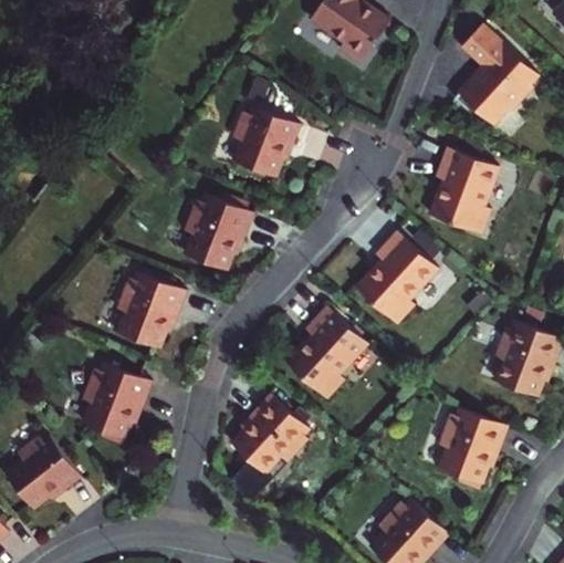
[(359,1),(359,0),(323,0),(310,20),(343,43),(338,50),(359,65),(389,22),(359,1)]
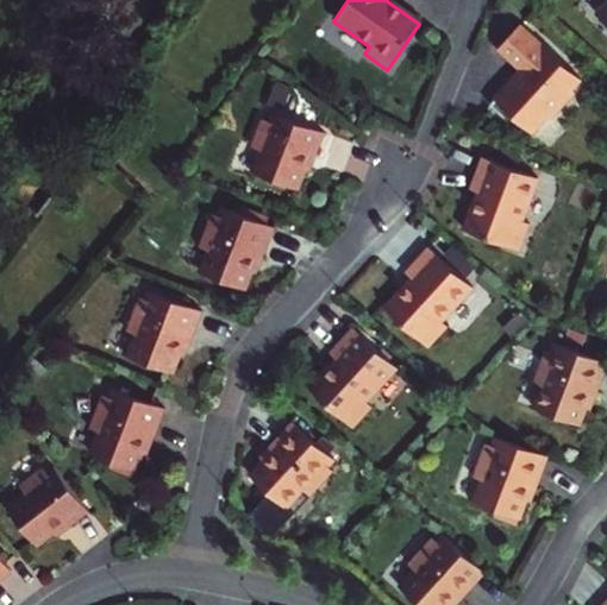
[(606,0),(605,0),(586,20),(606,39),(606,0)]
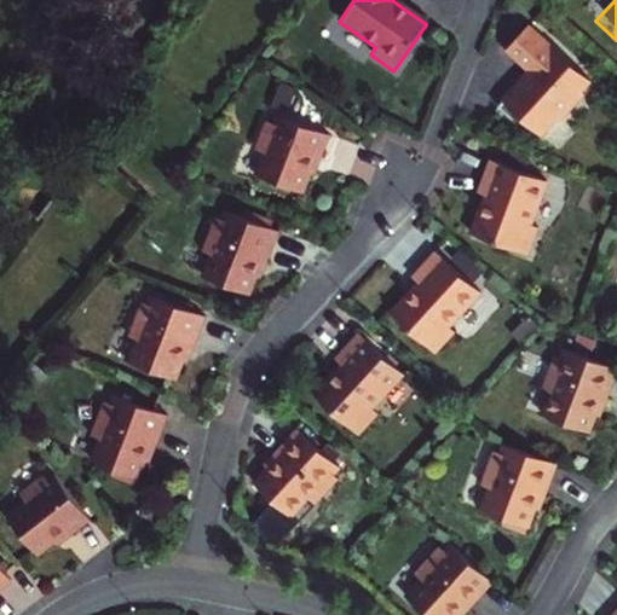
[(526,27),(503,53),(526,75),(495,109),(513,125),(518,120),(537,137),(554,119),(559,122),(582,97),(578,92),(588,82),(526,27)]
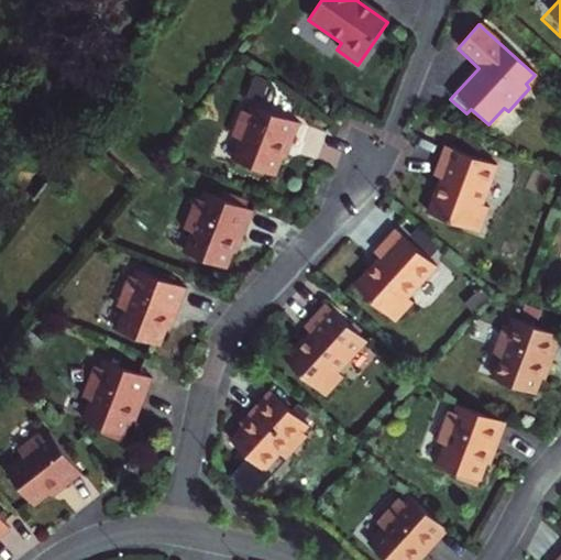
[(273,176),(285,144),(290,146),(298,124),(252,107),(249,114),(240,111),(230,136),(239,140),(231,161),(273,176)]
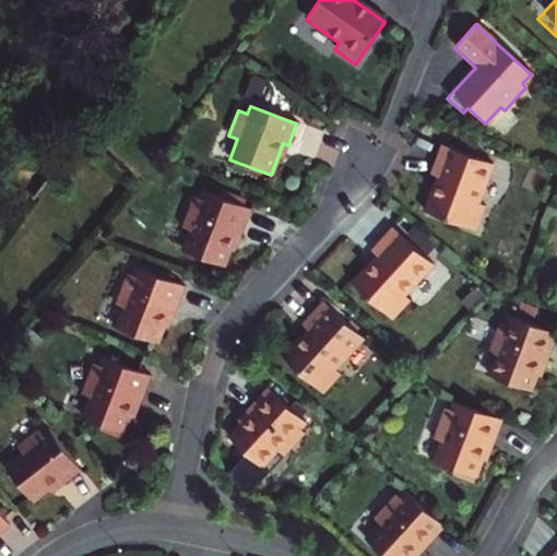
[(475,233),(484,208),(477,205),(482,191),(492,165),(440,146),(429,176),(437,178),(424,213),(449,223),(475,233)]
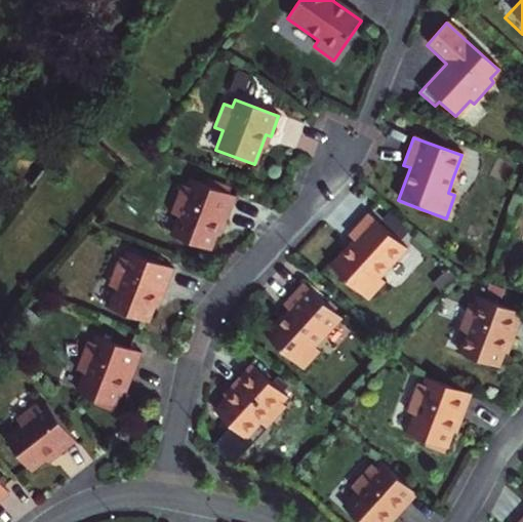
[(169,214),(177,217),(170,236),(209,251),(219,226),(224,227),(235,198),(192,182),(189,189),(180,186),(169,214)]
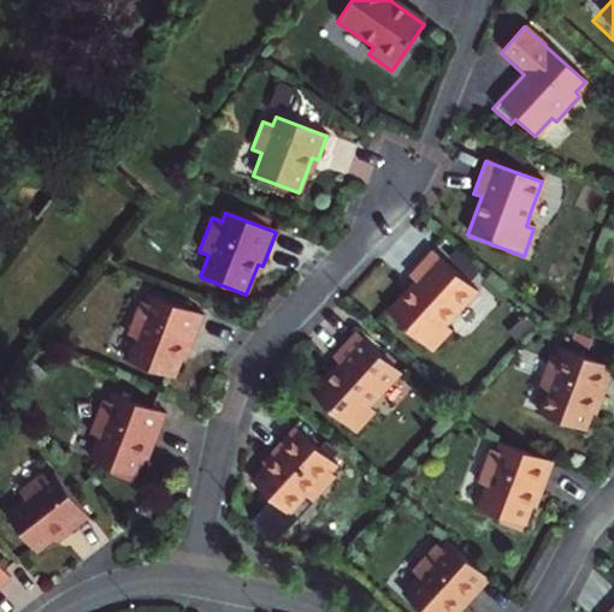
[(444,327),(476,292),(460,278),(431,251),(407,277),(414,283),(387,313),(405,330),(431,354),(450,332),(444,327)]
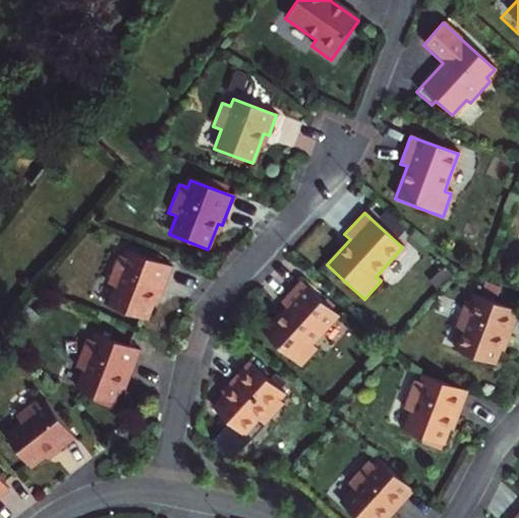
[(128,251),(125,260),(117,256),(106,285),(114,288),(107,306),(146,321),(156,295),(160,297),(171,268),(128,251)]
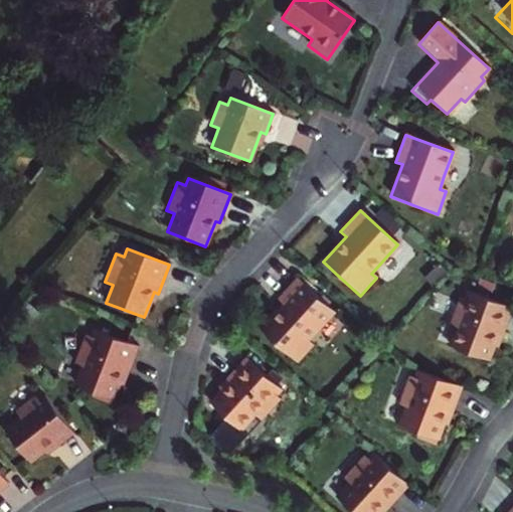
[(277,300),(282,305),(260,330),(267,337),(297,364),(313,346),(308,341),(333,312),(315,296),(296,278),(277,300)]
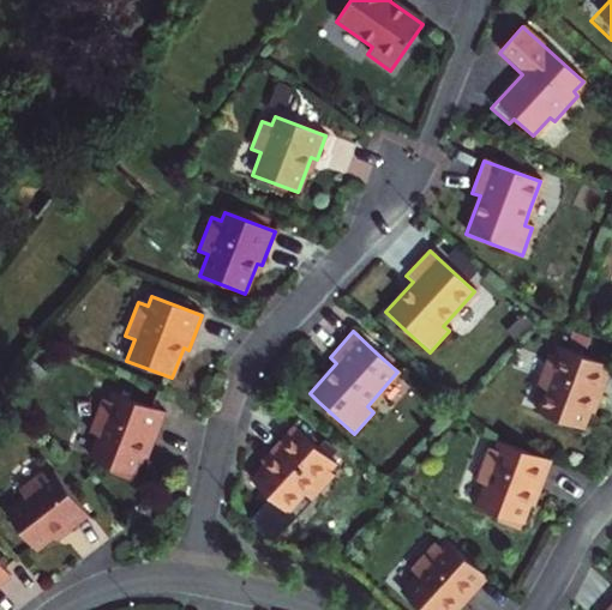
[(561,349),(557,358),(547,355),(535,388),(544,392),(537,414),(582,430),(593,400),(599,403),(611,368),(561,349)]
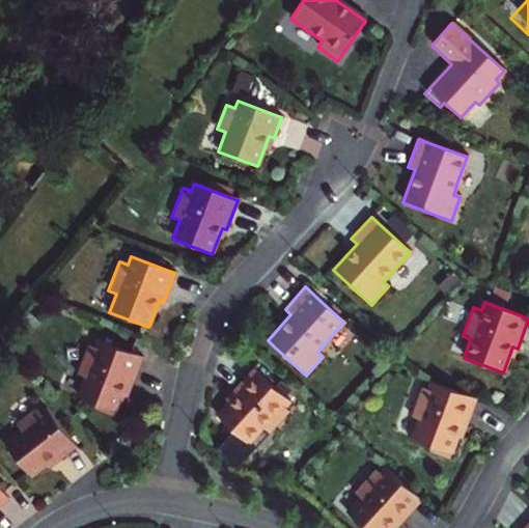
[(98,341),(95,350),(87,346),(76,376),(84,379),(77,397),(95,405),(93,410),(114,417),(127,386),(131,388),(142,358),(98,341)]
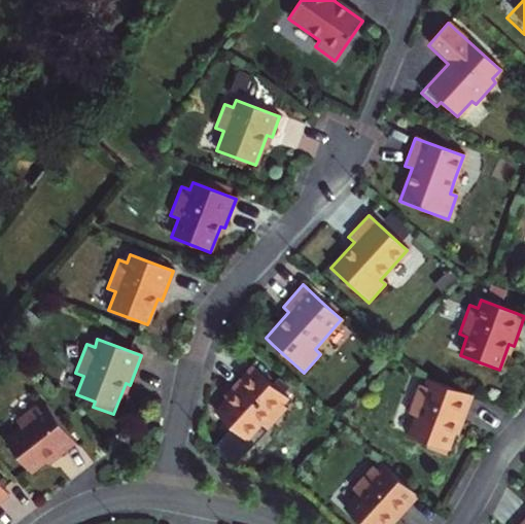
[(286,410),(280,404),(285,397),(251,367),(230,389),(234,392),(214,414),(245,442),(259,427),(265,432),(286,410)]
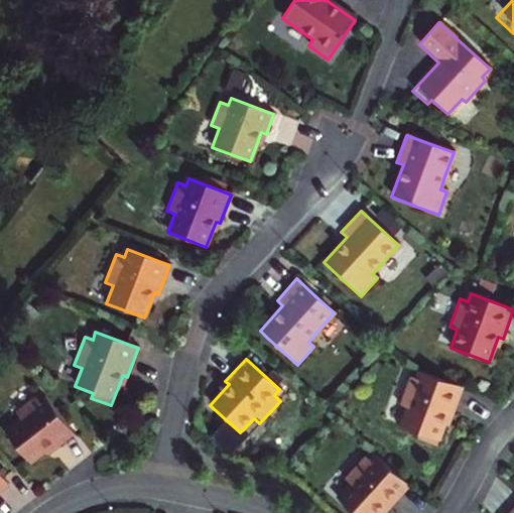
[(452,417),(463,389),(419,373),(416,380),(409,378),(398,406),(406,409),(399,427),(417,434),(416,438),(436,446),(447,415),(452,417)]
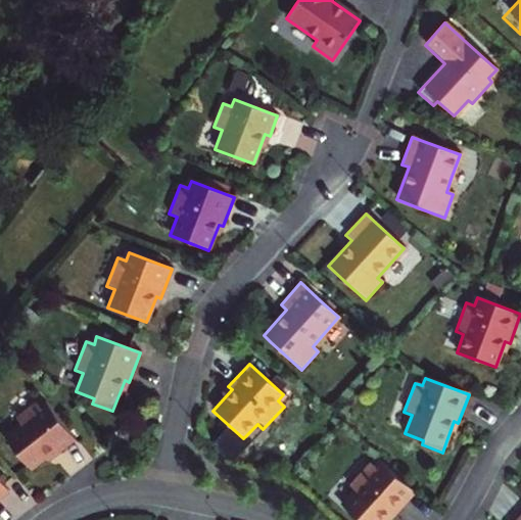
[(75,441),(46,405),(40,410),(35,403),(14,419),(19,425),(4,437),(30,470),(54,451),(57,455),(75,441)]
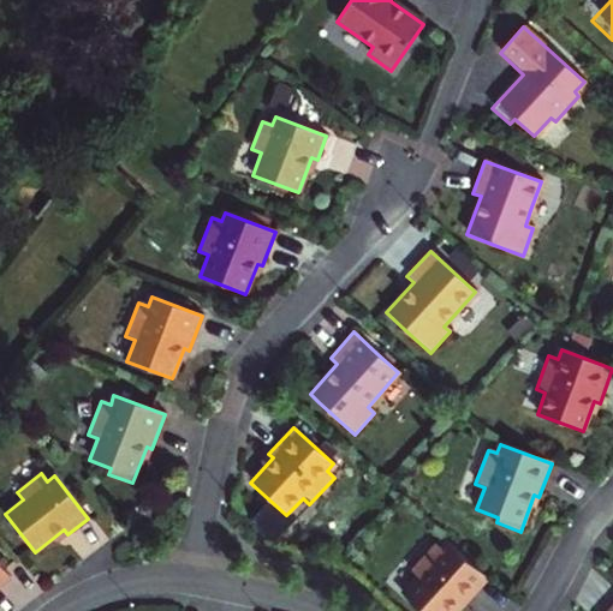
[(464,607),(488,581),(448,544),(441,551),(434,544),(410,571),(417,577),(402,594),(418,610),(452,610),(459,604),(464,607)]
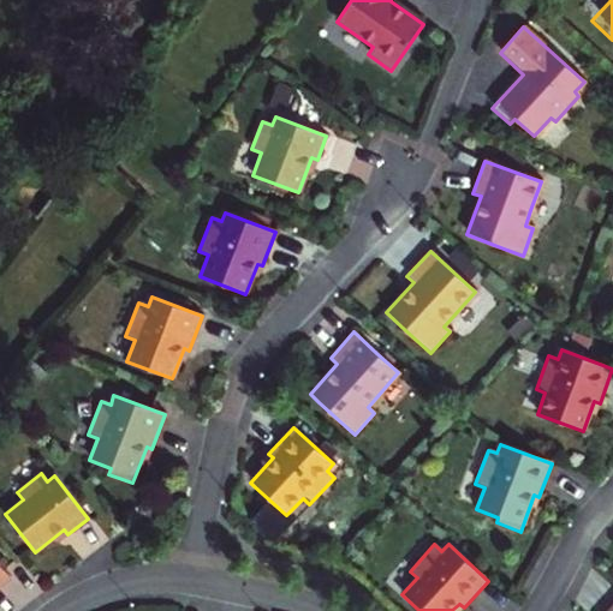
[(0,587),(10,580),(0,567),(0,587)]
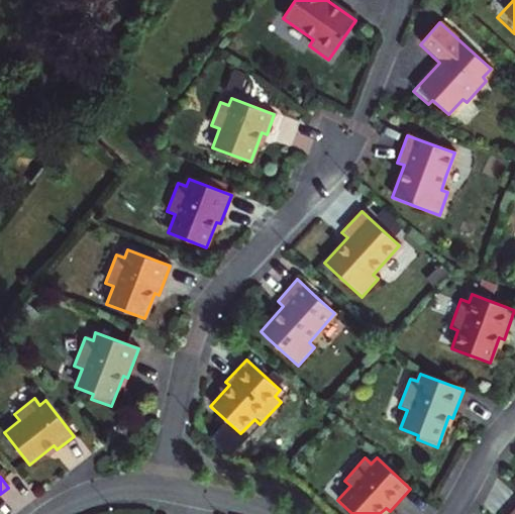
All buildings are outlined.
